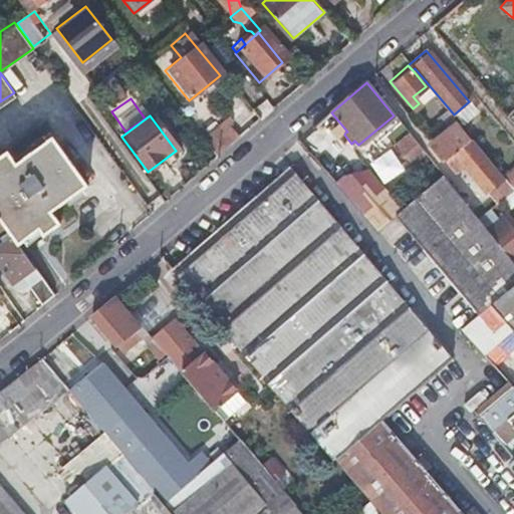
[(206,143),(217,157),(238,139),(230,129),(234,124),(231,120),(206,143)]
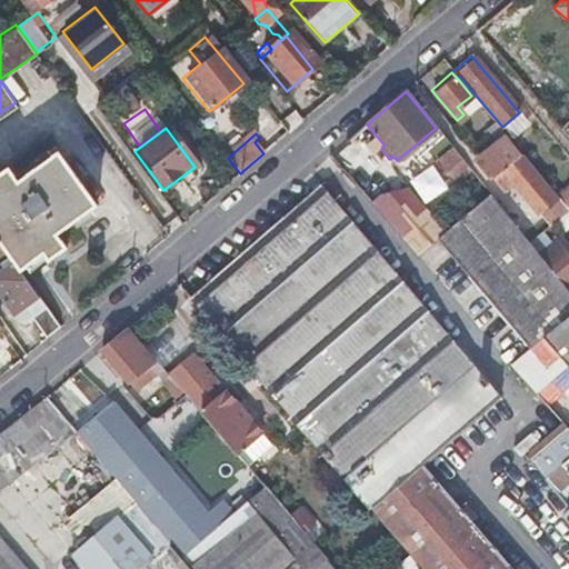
[(520,157),(512,148),(505,139),(478,161),(492,180),(520,157)]
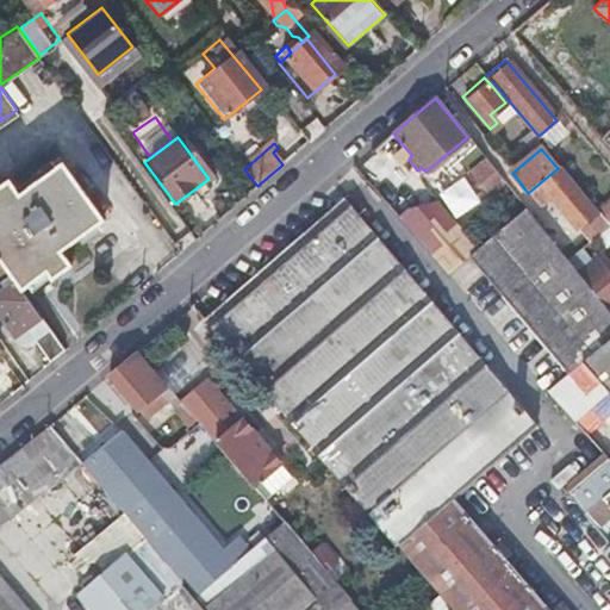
[(484,198),(504,181),(486,160),(466,175),(484,198)]
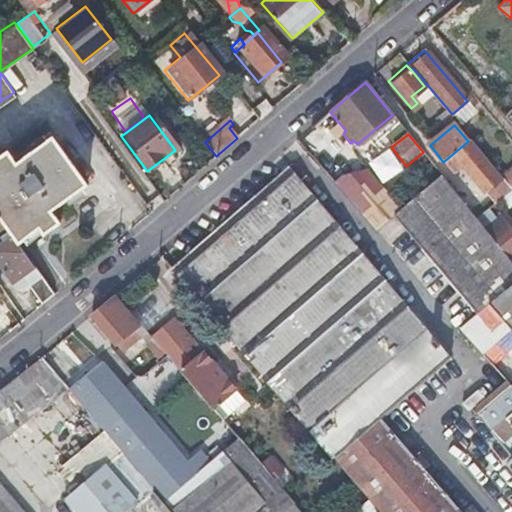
[(0,217),(4,223),(9,230),(17,242),(38,228),(42,234),(59,222),(50,210),(86,186),(53,135),(16,160),(7,148),(0,152),(0,217)]
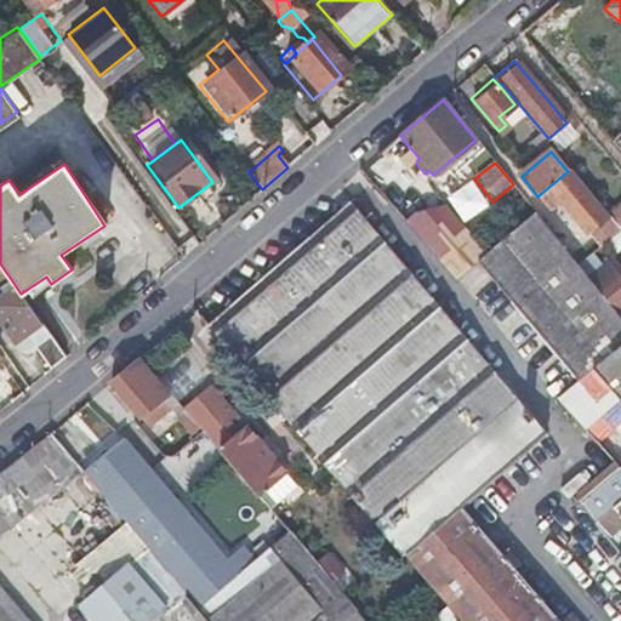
[(409,226),(416,221),(422,215),(381,166),(368,178),(409,226)]
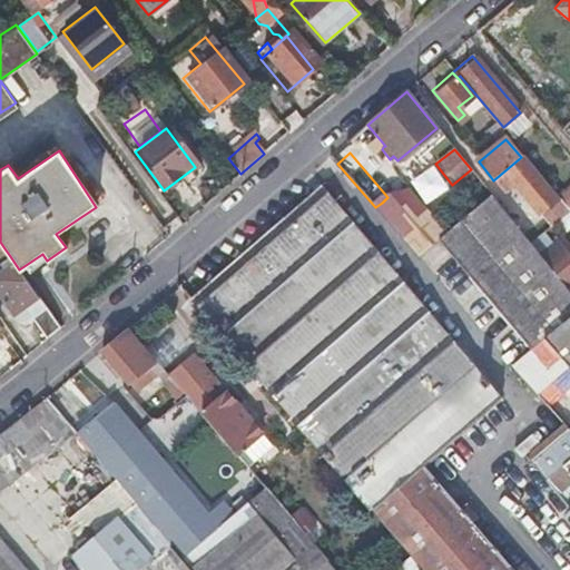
[(512,569),(459,508),(423,465),(441,450),(501,400),(318,187),(291,212),(188,298),(421,569),(512,569)]
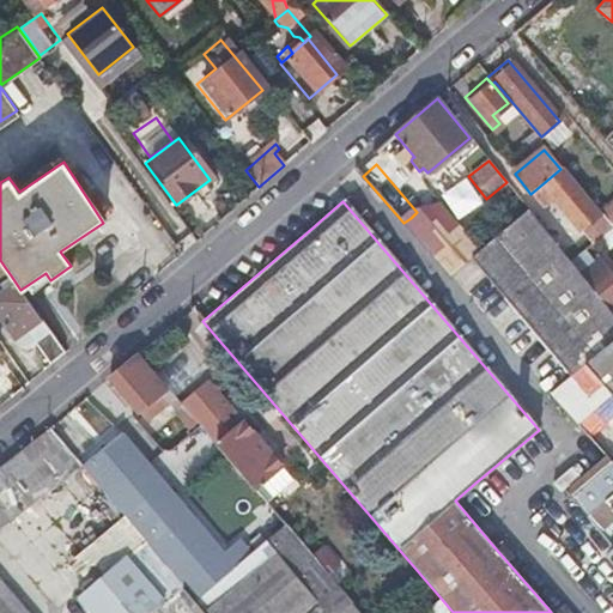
[(612,202),(602,212),(612,225),(612,224),(612,202)]
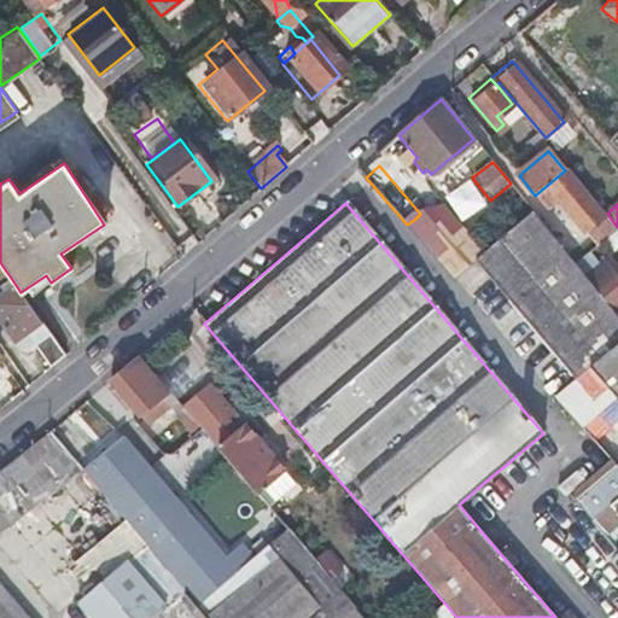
[(575,380),(589,368),(617,344),(617,318),(584,275),(573,263),(542,225),(536,217),(531,210),(473,260),(575,380)]
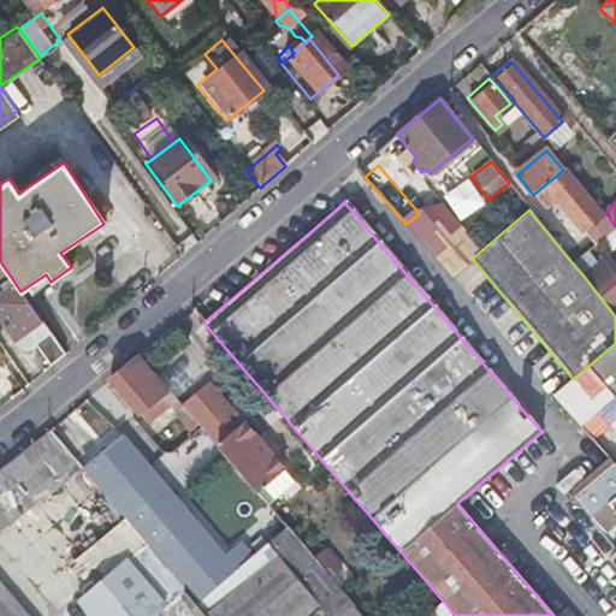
[(543,211),(534,217),(540,224),(548,218),(543,211)]
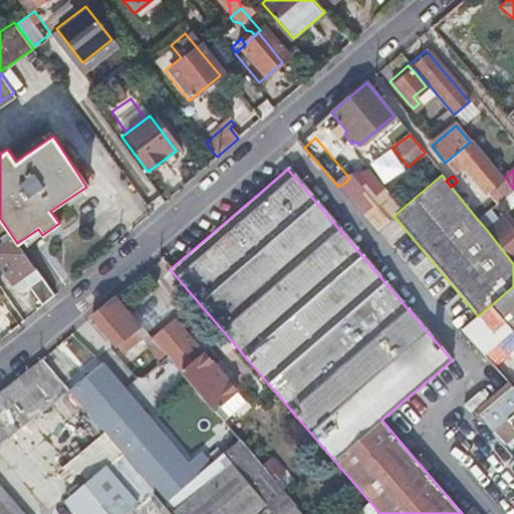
[(510,207),(513,203),(513,189),(506,195),(498,201),(502,206),(507,203),(510,207)]
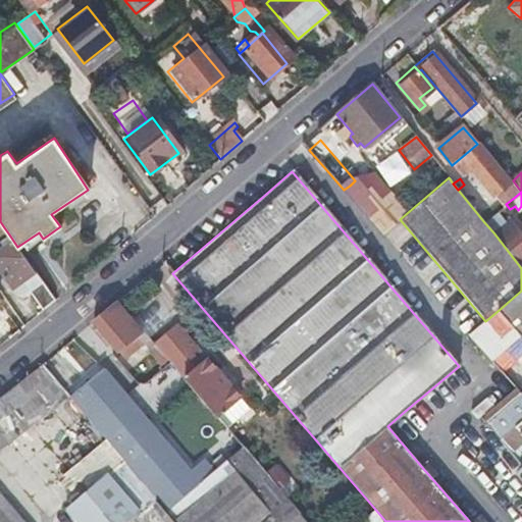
[(493,232),(501,226),(491,216),(484,222),(493,232)]
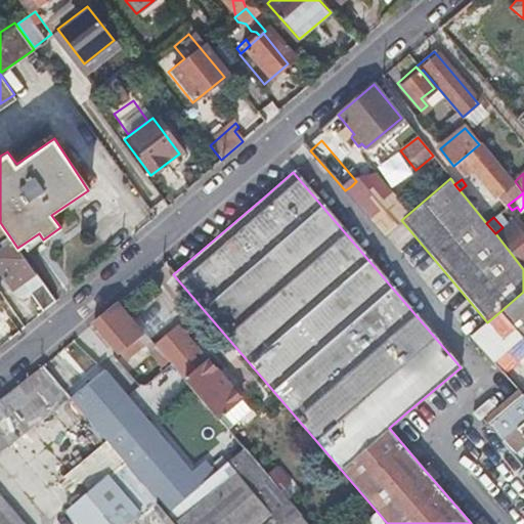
[(503,227),(495,233),(523,269),(523,238),(510,221),(503,227)]
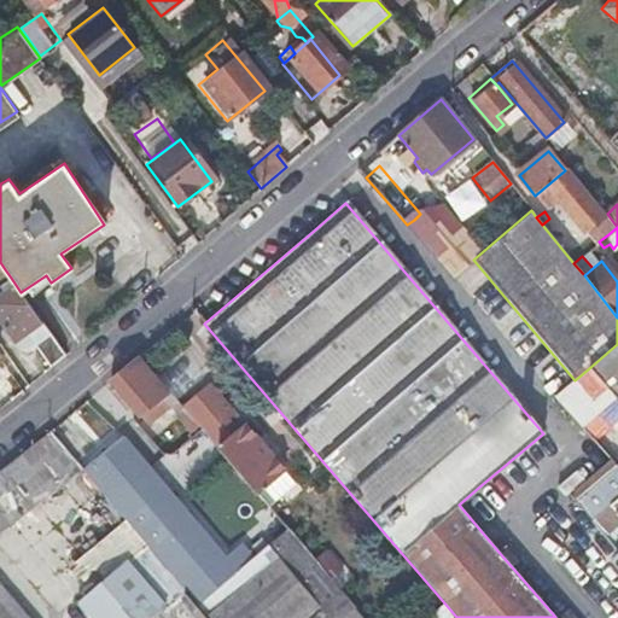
[(21,292),(11,278),(0,284),(0,320),(13,340),(41,322),(21,292)]
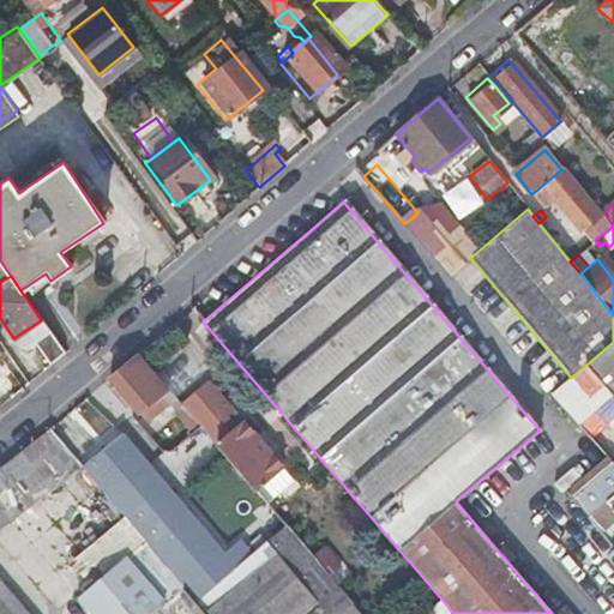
[(48,331),(42,336),(35,342),(48,360),(62,349),(48,331)]
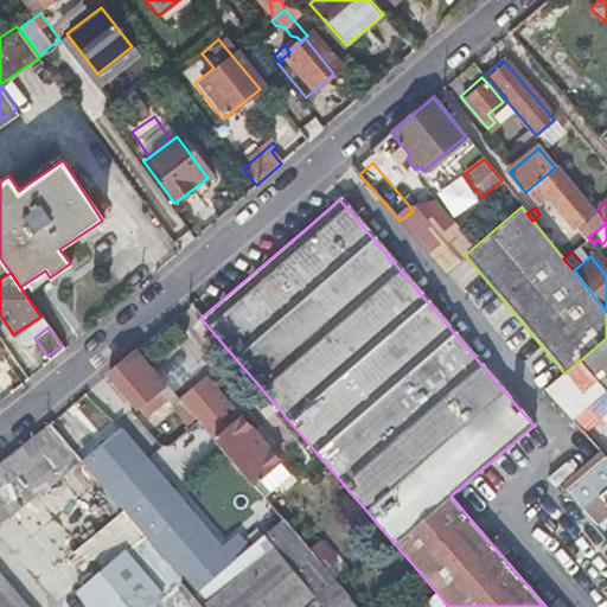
[(606,338),(579,362),(605,393),(606,394),(606,338)]
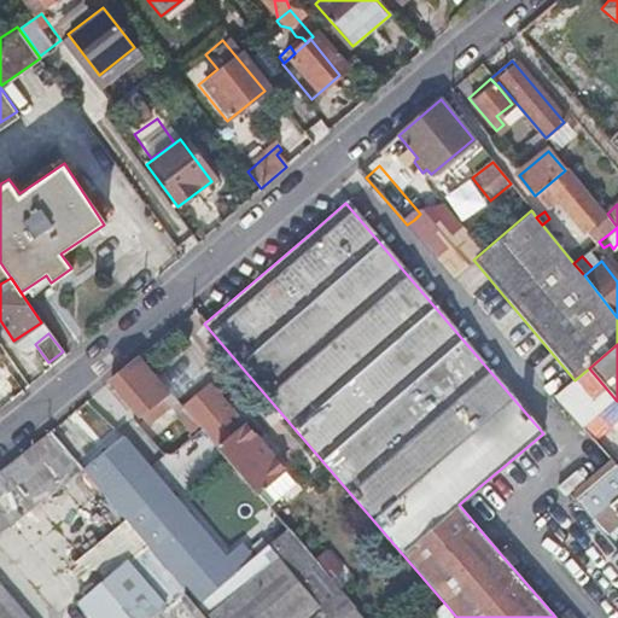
[(185,427),(192,420),(188,417),(138,356),(110,380),(139,414),(159,398),(168,408),(185,427)]
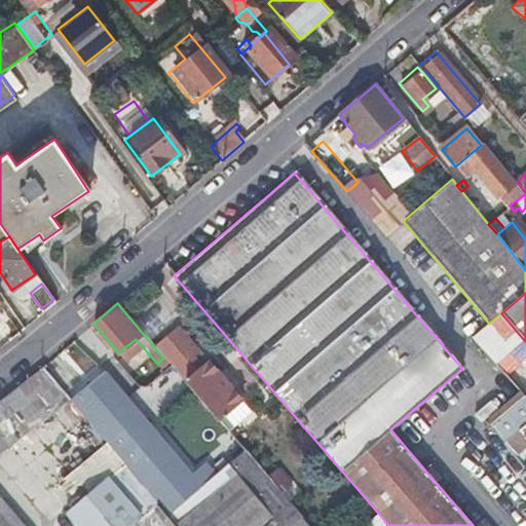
[(158,330),(173,321),(161,305),(148,314),(158,330)]
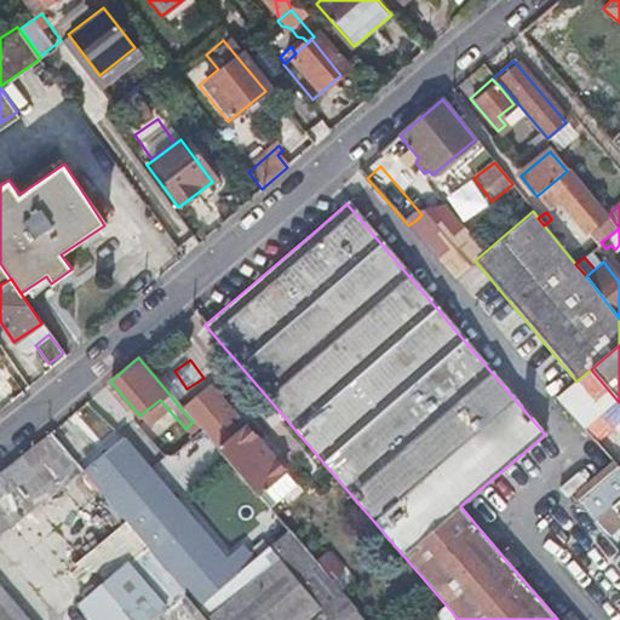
[(618,401),(591,369),(577,382),(557,396),(584,429),(618,401)]
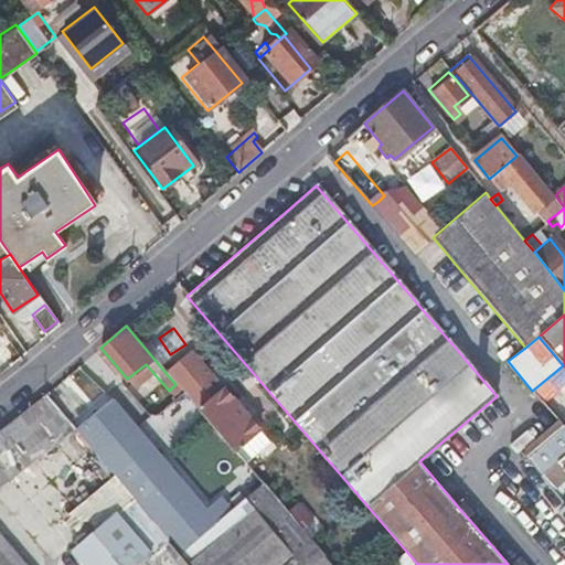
[(136,388),(153,373),(146,364),(127,379),(136,388)]
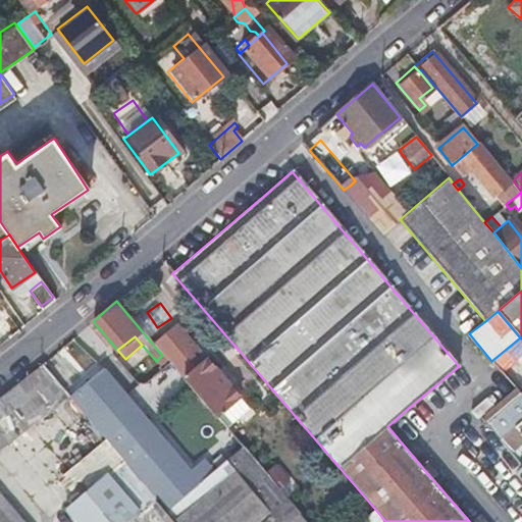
[(159,352),(162,355),(215,416),(221,411),(238,397),(192,343),(178,354),(170,343),(159,352)]
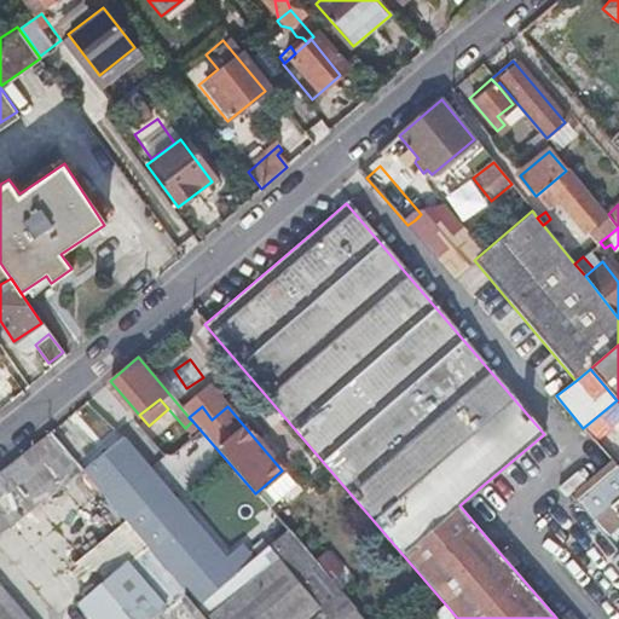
[(27,618),(0,585),(0,530),(80,466),(51,431),(0,470),(0,618),(27,618)]
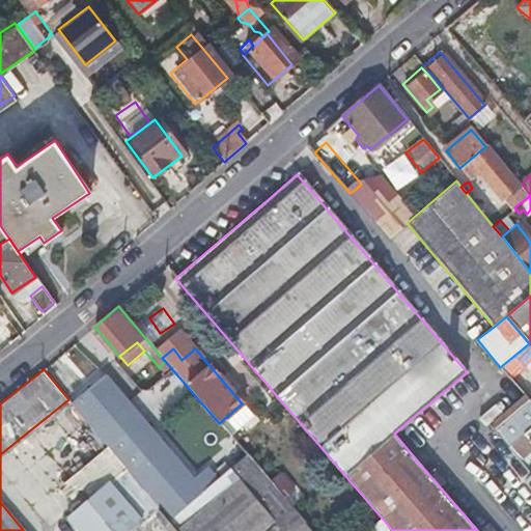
[(158,506),(168,520),(216,480),(207,470),(193,481),(105,374),(71,402),(124,467),(135,480),(158,506)]
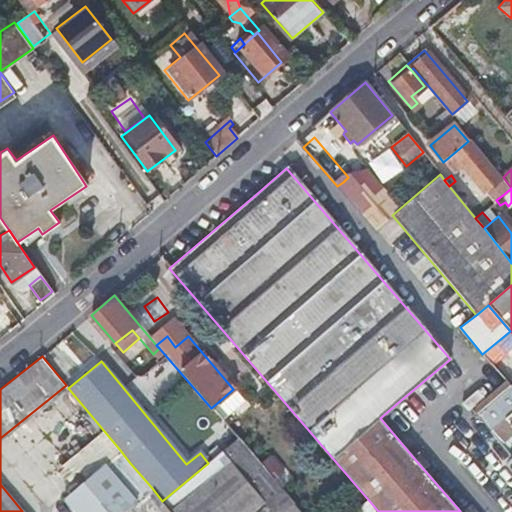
[(496,423),(511,410),(511,387),(510,386),(477,414),(489,429),(496,423)]
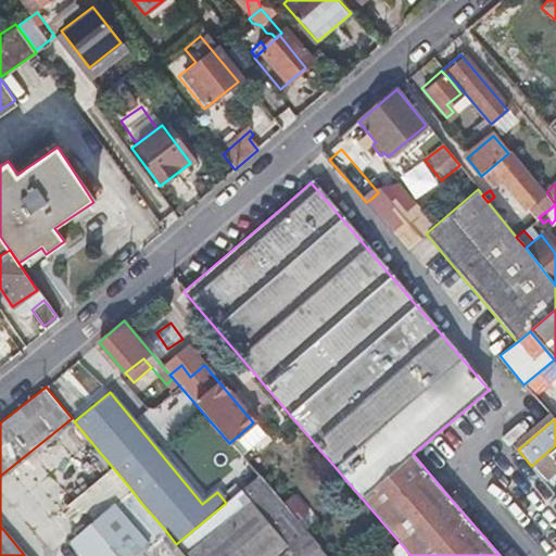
[(235,451),(241,444),(236,438),(229,443),(235,451)]
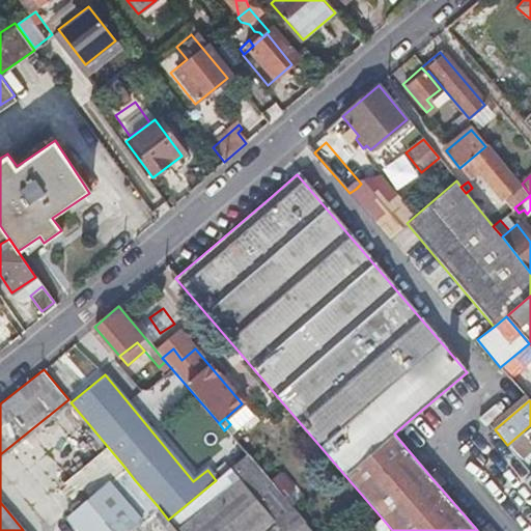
[(444,458),(411,419),(394,434),(427,473),(444,458)]
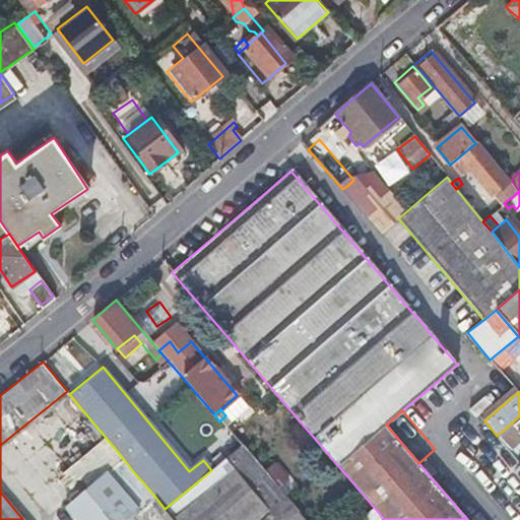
[(77,420),(55,440),(67,454),(89,436),(77,420)]
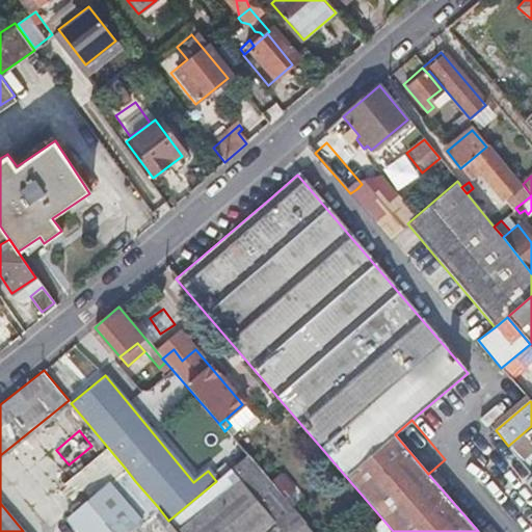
[(531,459),(515,440),(508,446),(507,447),(531,476),(531,459)]
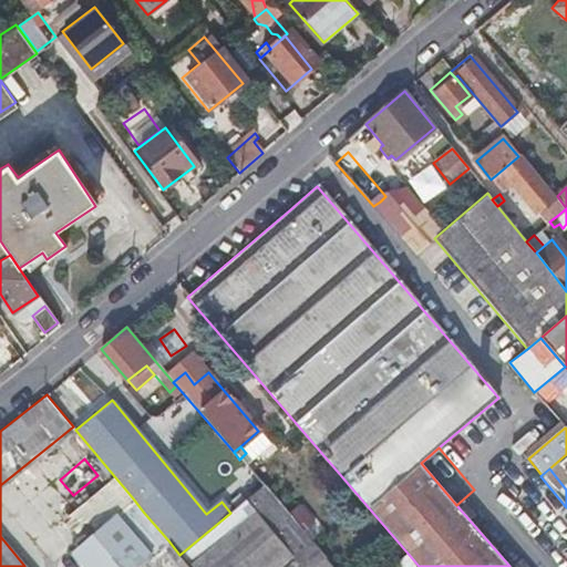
[(566,507),(540,476),(513,500),(566,564),(566,507)]
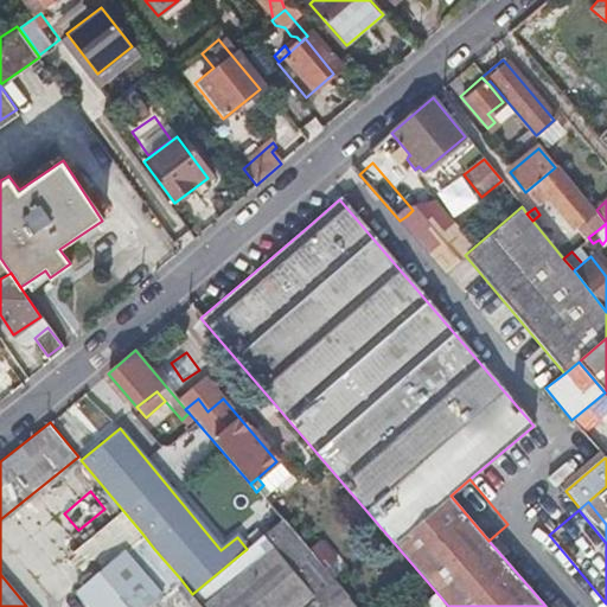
[(247,549),(192,594),(203,606),(301,606),(333,582),(281,522),(247,549)]
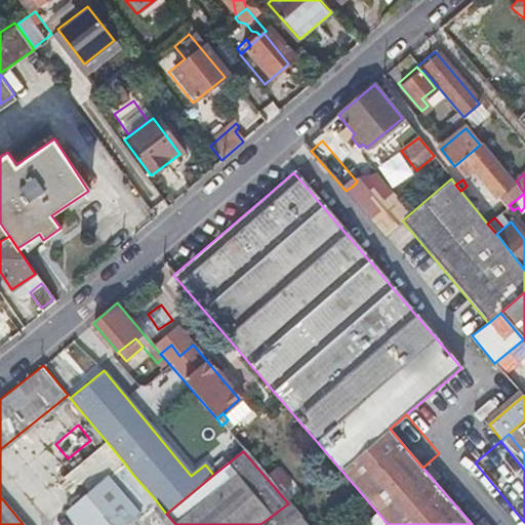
[(126,481),(133,475),(123,461),(116,468),(126,481)]
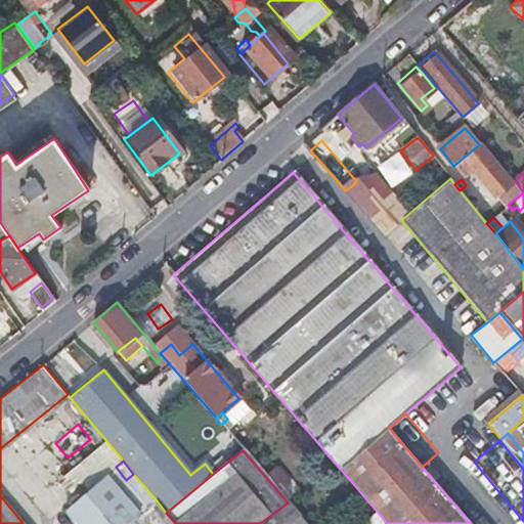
[(175,523),(166,513),(156,499),(139,513),(106,474),(66,510),(78,523),(175,523)]
